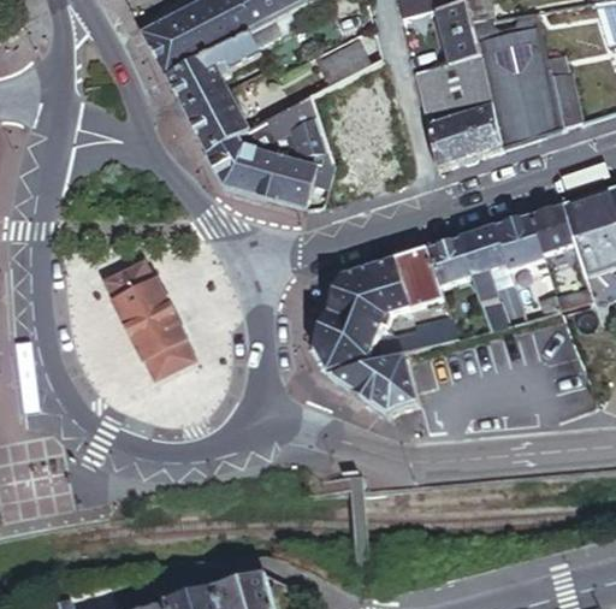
[(201,0),(141,31),(206,152),(250,129),(223,77),(231,74),(234,65),(260,51),(258,42),(285,29),(289,21),(298,16),(308,33),(366,0),(201,0)]
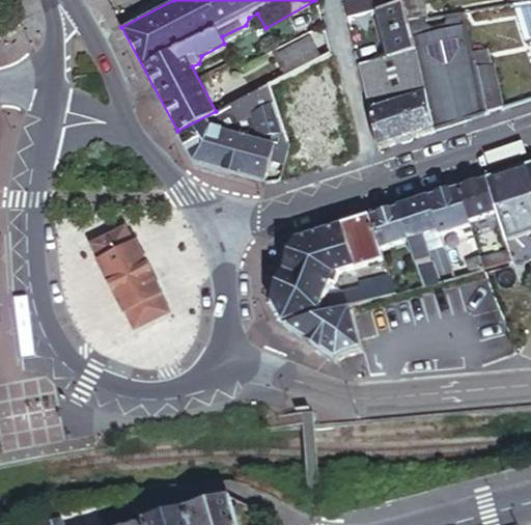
[(343,0),(346,14),(376,6),(385,4),(384,0),(343,0)]
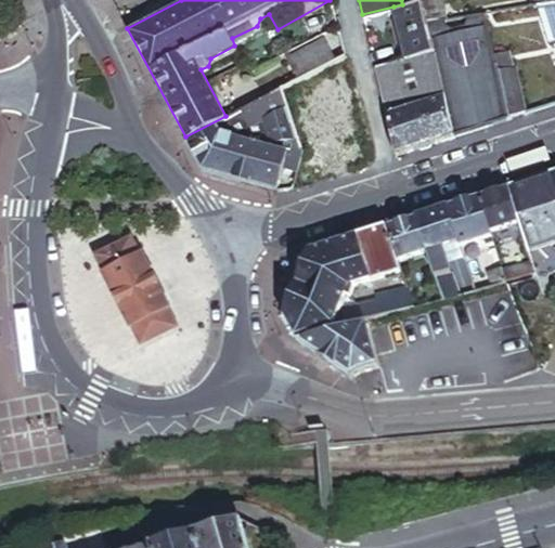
[(420,0),(402,4),(394,7),(404,55),(435,48),(441,74),(494,61),(507,114),(524,108),(510,48),(491,52),(485,25),(455,31),(451,15),(448,16),(443,0),(420,0)]
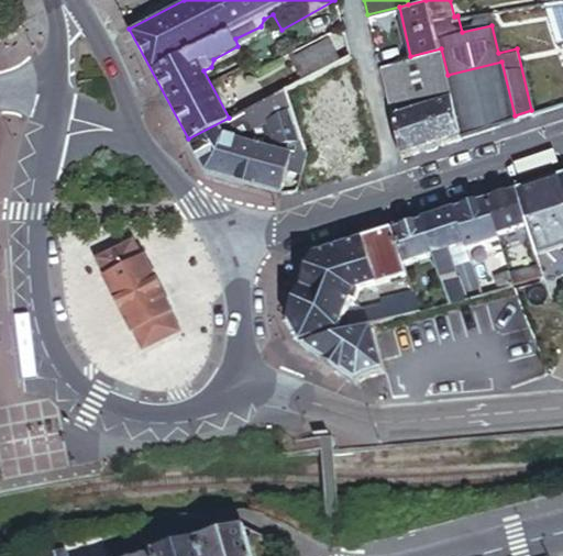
[(542,0),(555,42),(562,39),(562,0),(542,0)]
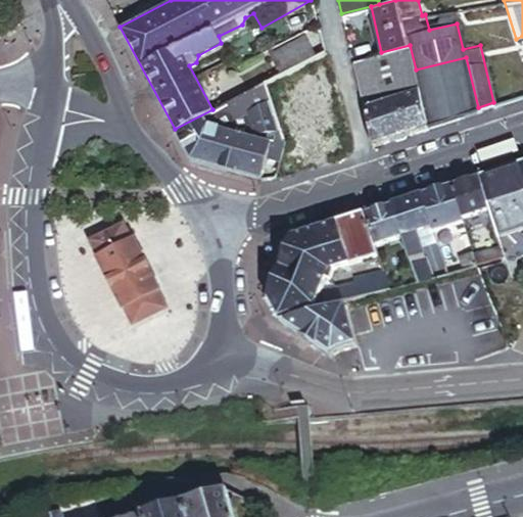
[(317,53),(306,32),(271,51),(282,73),(317,53)]
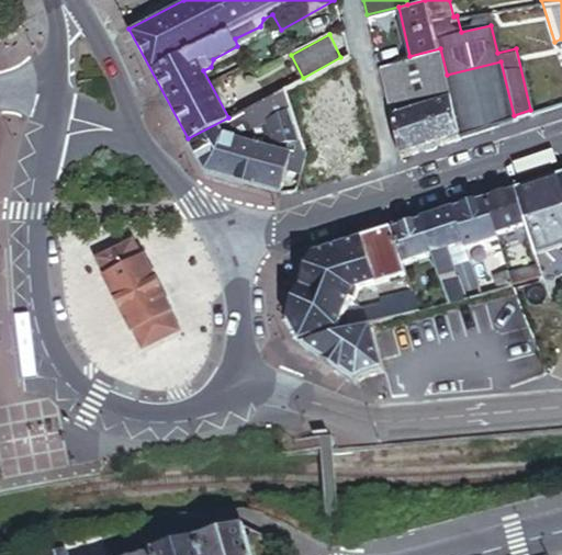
[(459,133),(447,75),(440,48),(409,56),(379,64),(401,151),(459,133)]
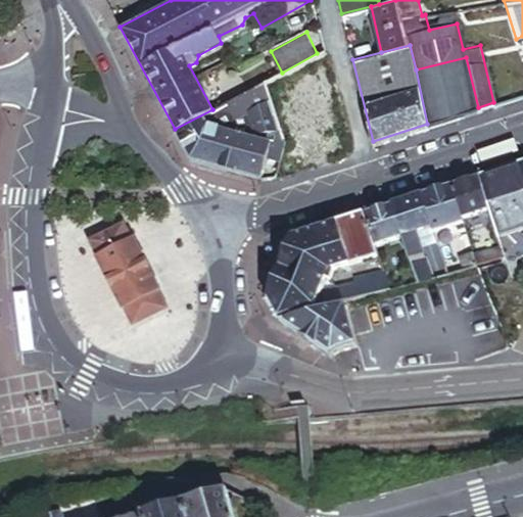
[(478,107),(466,57),(416,69),(427,124),(478,107)]
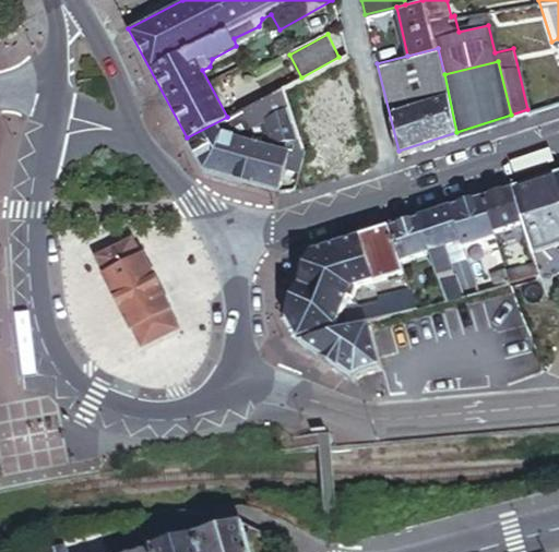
[(283,88),(227,117),(187,138),(203,167),(276,187),(286,150),(270,144),(272,139),(298,138),(283,88)]
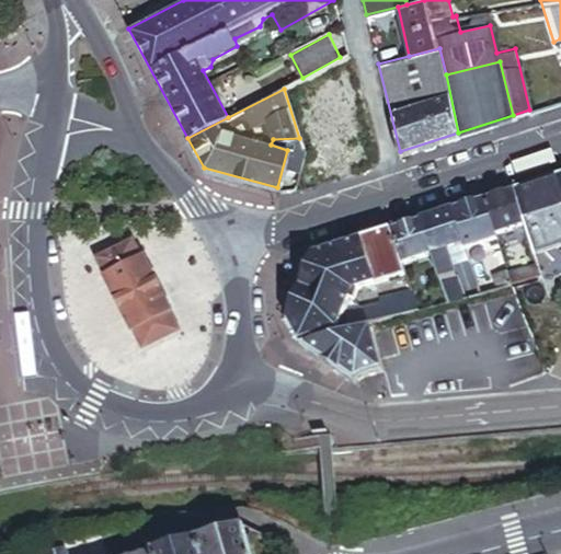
[(560,169),(513,184),(525,220),(537,258),(541,272),(560,265),(560,169)]
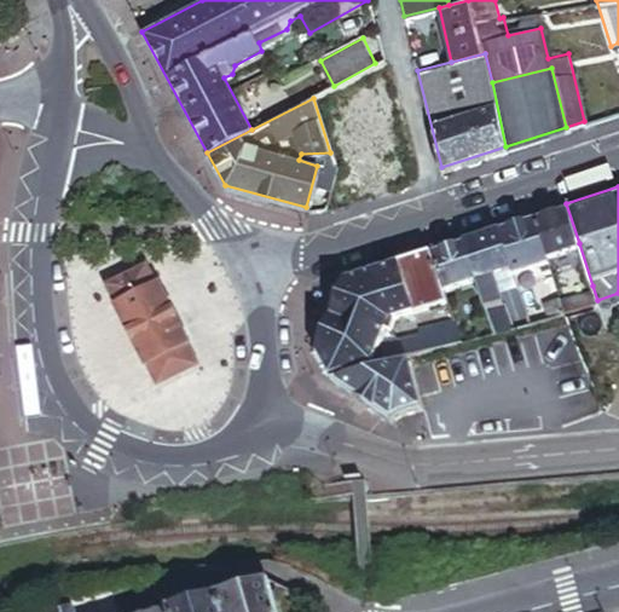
[(579,243),(566,203),(534,213),(545,253),(579,243)]
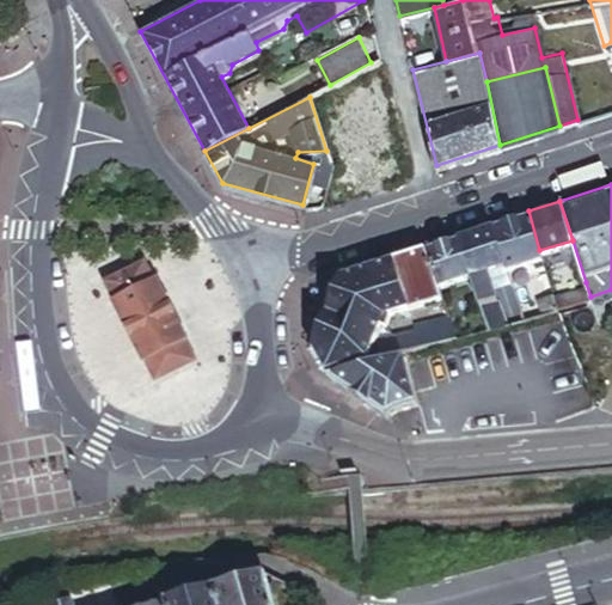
[(539,250),(528,211),(494,222),(505,261),(506,267),(542,257),(539,250)]
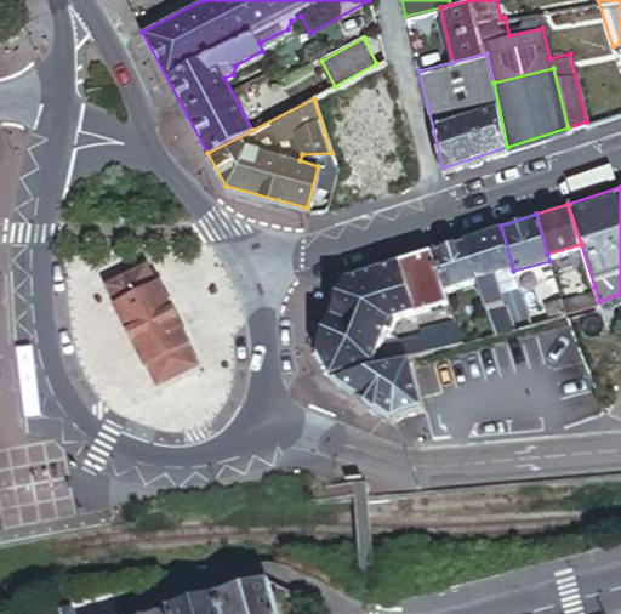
[(502,300),(495,271),(512,265),(501,226),(466,238),(477,276),(485,305),(502,300)]
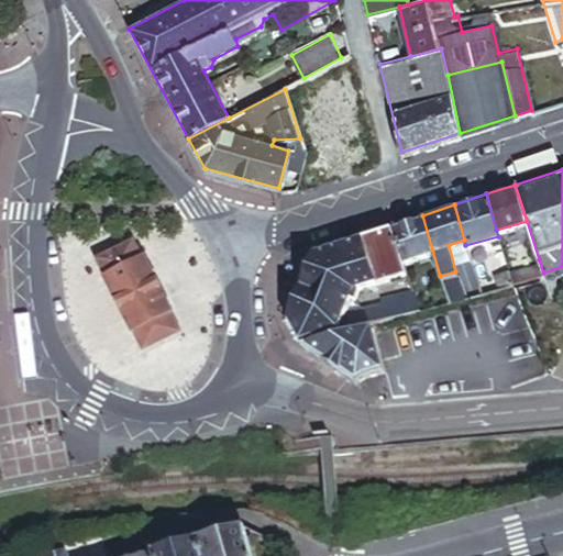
[(432,249),(422,215),(392,224),(401,257),(432,249)]
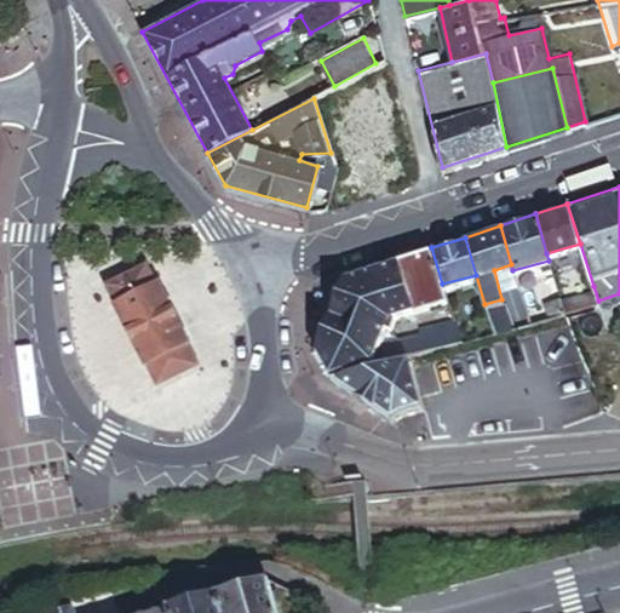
[(442,284),(431,247),(400,258),(413,308),(447,298),(442,284)]
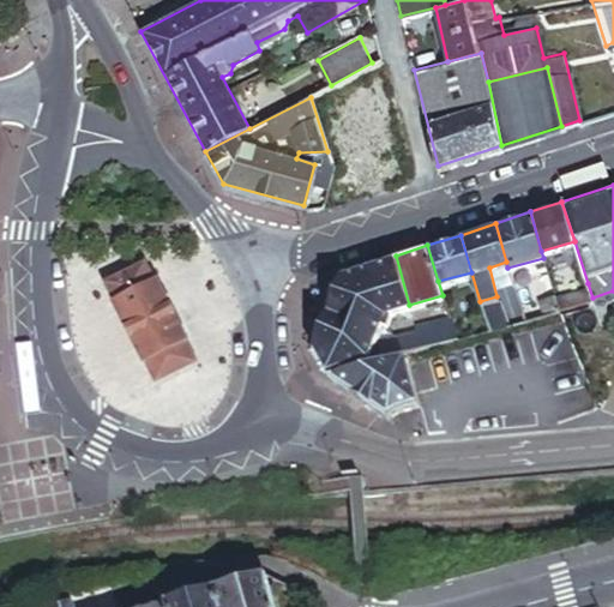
[(409,305),(396,256),(345,272),(314,347),(325,372),(455,335),(446,310),(415,318),(417,324),(393,330),(391,322),(384,324),(381,312),(409,305)]
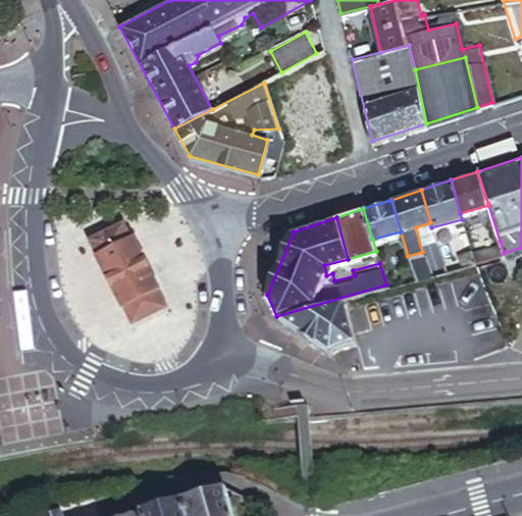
[(168,305),(124,219),(88,238),(132,323),(168,305)]
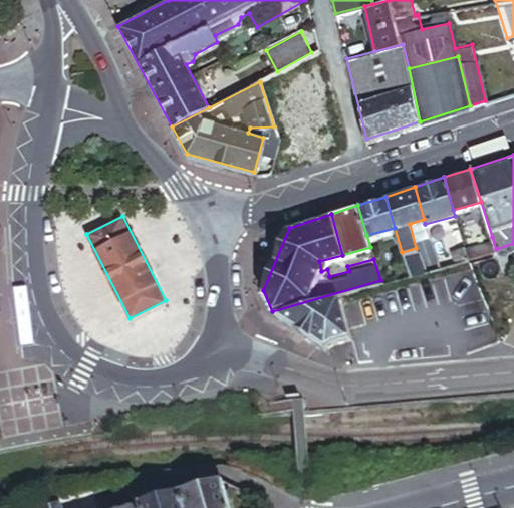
[(496,249),(492,237),(464,245),(463,243),(450,247),(453,260),(496,249)]
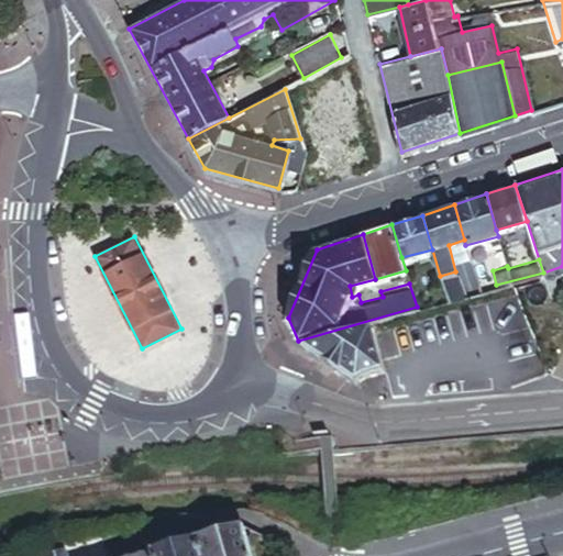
[(462,295),(455,271),(440,276),(446,299),(462,295)]
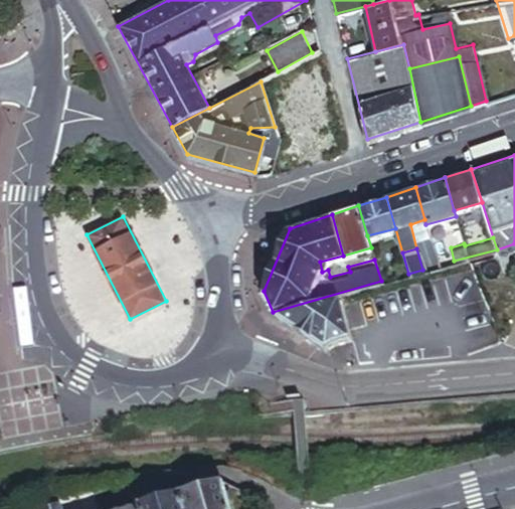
[(343,256),(320,262),(322,272),(328,270),(330,277),(350,272),(348,267),(343,256)]
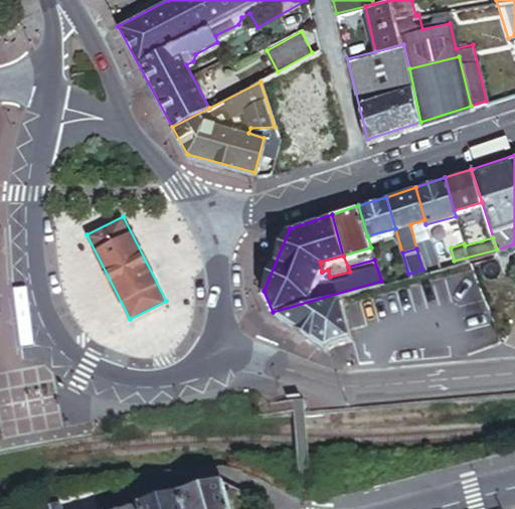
[(349,294),(275,315),(277,319),(327,351),(334,342),(361,334),(349,294)]
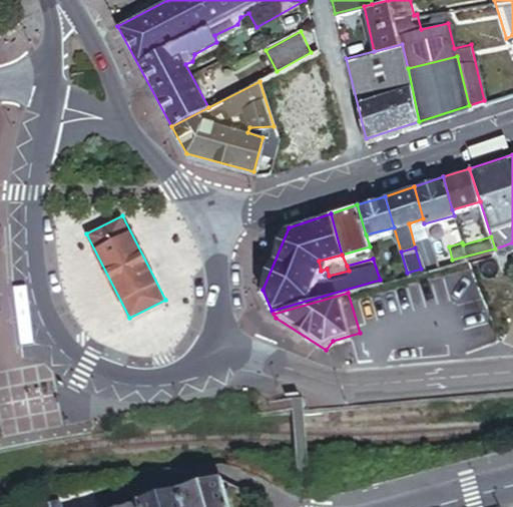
[(264,506),(261,497),(227,480),(222,480),(217,481),(212,484),(182,492),(186,506),(264,506)]
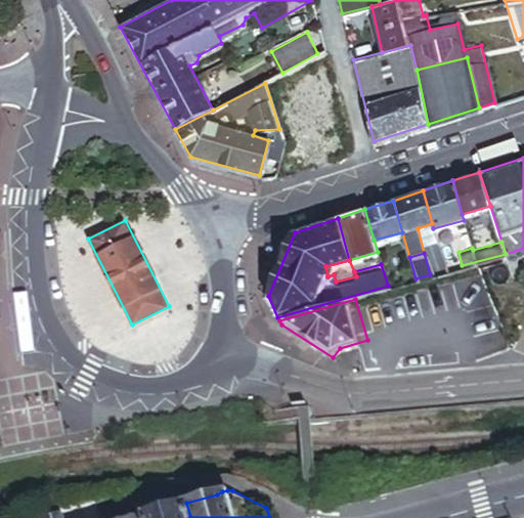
[(145,517),(144,513),(142,502),(127,506),(129,517),(127,517),(69,517),(68,512),(53,516),(52,517),(145,517)]
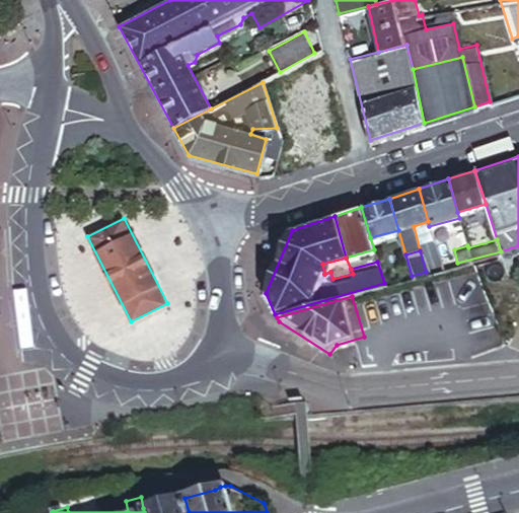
[(144,512),(189,512),(184,498),(143,508),(144,512)]
